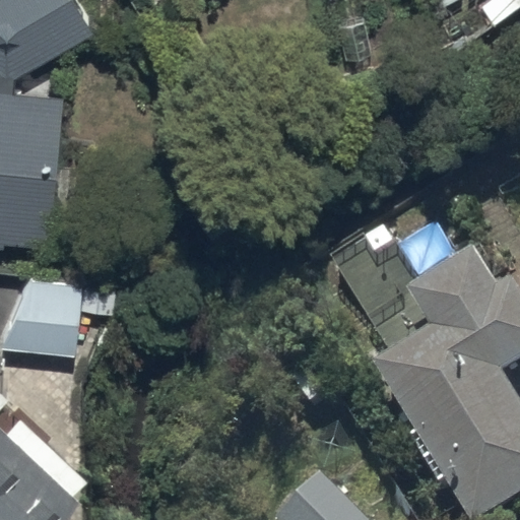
[(0,0),(0,251),(5,252),(6,246),(49,250),(64,105),(14,100),(16,82),(90,38),(68,0),(0,0)]
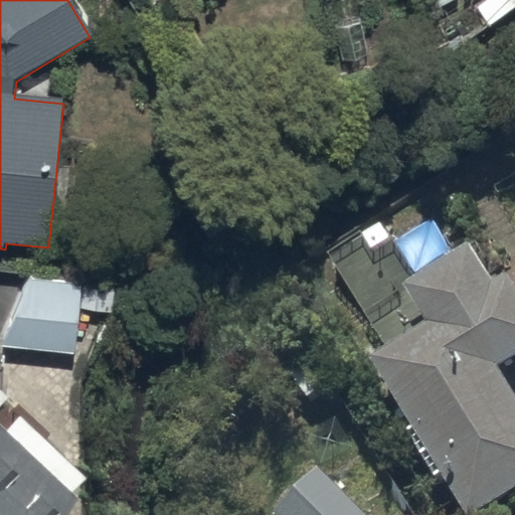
[(425,321),(370,353),(465,513),(514,483),(514,400),(493,364),(514,351),(514,289),(505,273),(492,280),(470,242),(402,282),(425,321)]
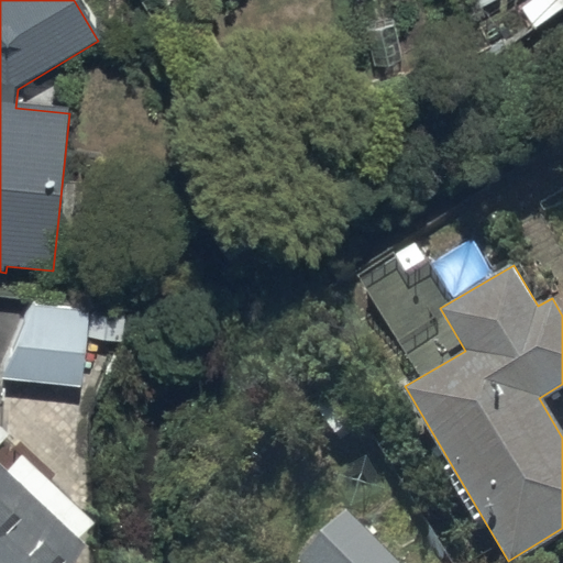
[(90,304),(29,298),(1,375),(81,382),(85,338),(123,341),(127,313),(89,310),(90,304)]
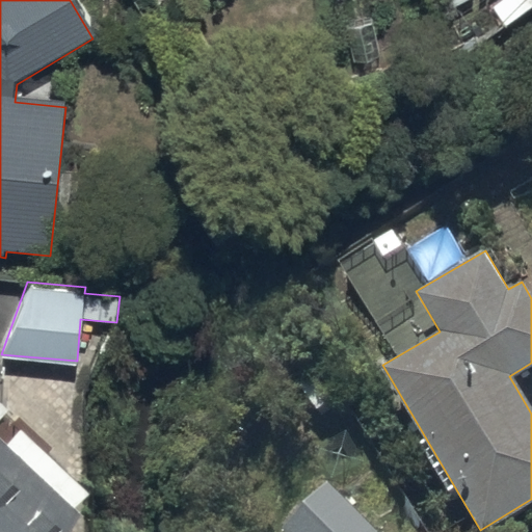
[(0,531),(74,531),(86,519),(76,508),(88,494),(21,431),(8,445),(0,436),(0,531)]
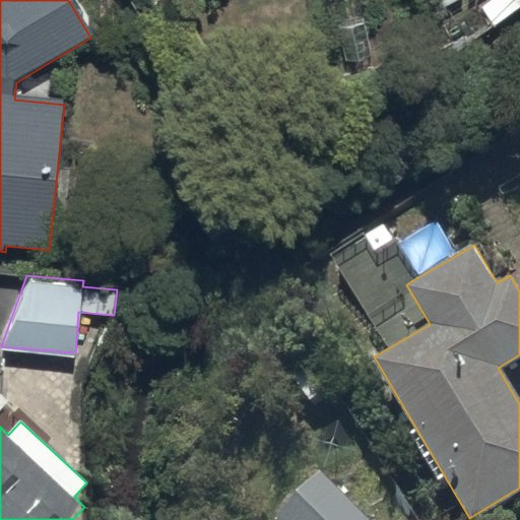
[(369,519),(322,471),(274,518),(276,519),(369,519)]
